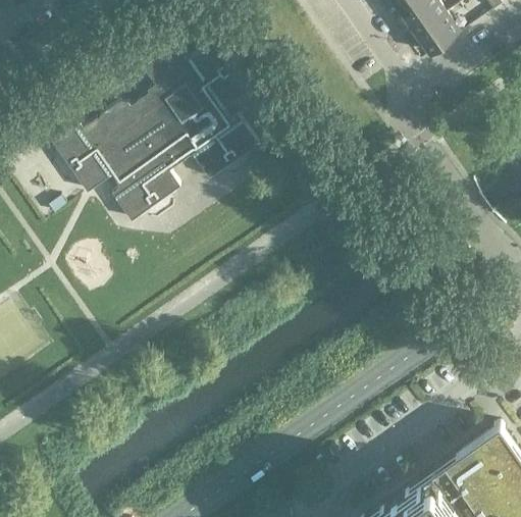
[(423,0),(391,0),(402,15),(423,0)]
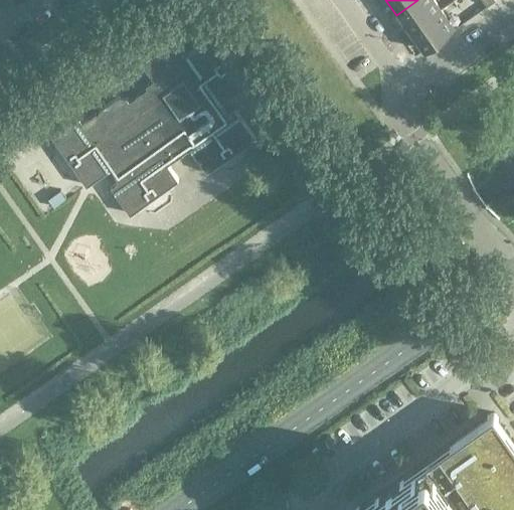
[(439,13),(430,0),(417,0),(396,15),(409,34),(439,13)]
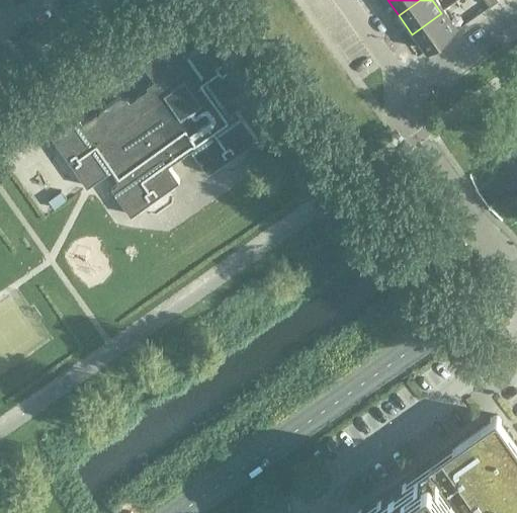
[(497,4),(494,0),(481,0),(488,10),(497,4)]
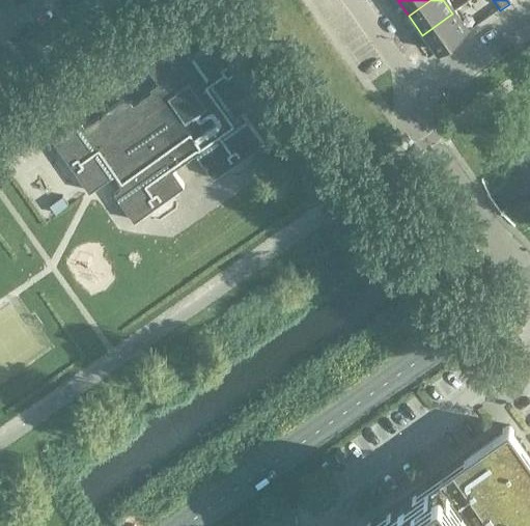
[(467,33),(452,14),(422,35),(437,55),(467,33)]
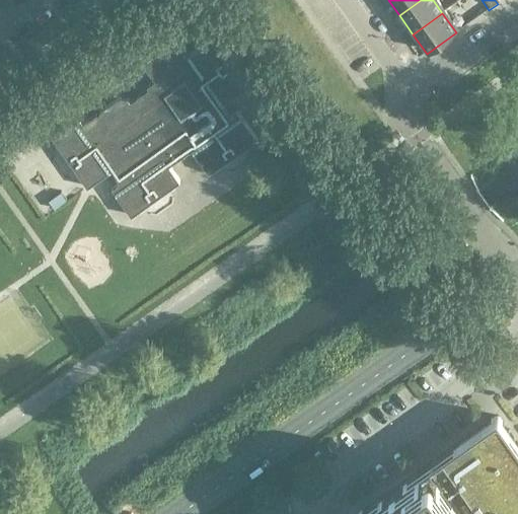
[(140,65),(147,74),(155,86),(129,105),(126,101),(119,100),(98,115),(98,118),(95,118),(82,127),(79,123),(52,142),(55,146),(54,151),(62,161),(67,162),(72,170),(71,174),(78,186),(83,186),(86,191),(90,188),(109,173),(119,186),(111,192),(130,219),(134,216),(139,217),(150,209),(150,205),(158,199),(162,200),(173,193),(174,188),(178,185),(167,168),(191,153),(207,176),(212,173),(216,174),(227,167),(228,162),(235,157),(240,157),(250,150),(251,145),(255,142),(237,115),(228,121),(220,108),(223,105),(243,91),(240,87),(241,82),(234,72),(229,71),(224,63),(225,58),(217,48),(213,47),(210,43),(186,59),(180,53),(185,50),(174,34),(157,47),(160,51),(140,65)]
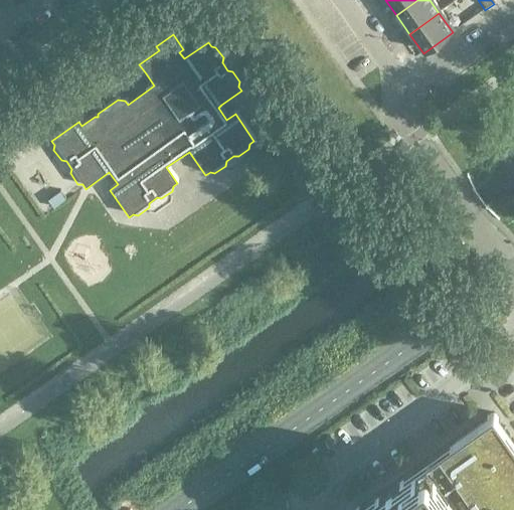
[(52,212),(64,204),(58,196),(47,204),(52,212)]
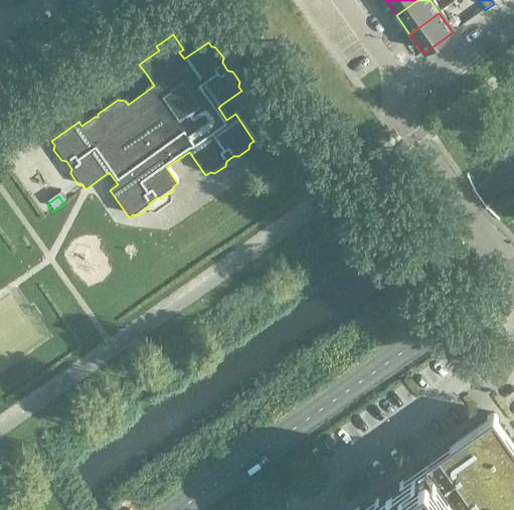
[(422,465),(361,508),(361,507),(359,509),(510,509),(513,507),(513,446),(499,425),(499,423),(495,417),(494,417),(494,416),(493,416),(492,416),(490,416),(489,416),(483,421),(484,421),(422,465)]
